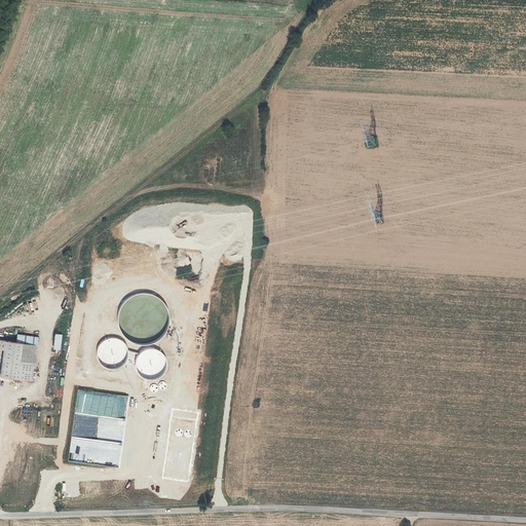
[(37,282),(31,285),(34,291),(41,288),(37,282)]
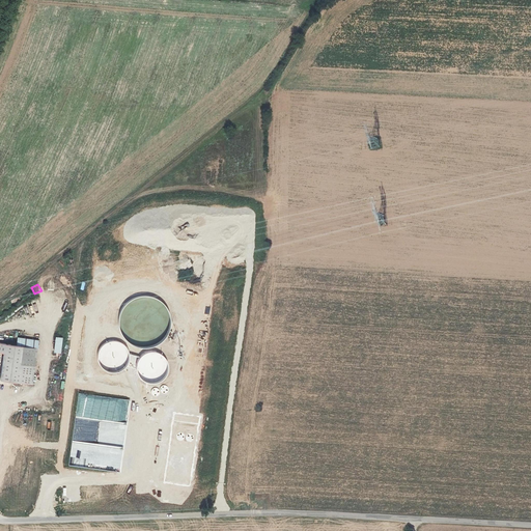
[(56,336),(55,353),(62,353),(63,337),(56,336)]
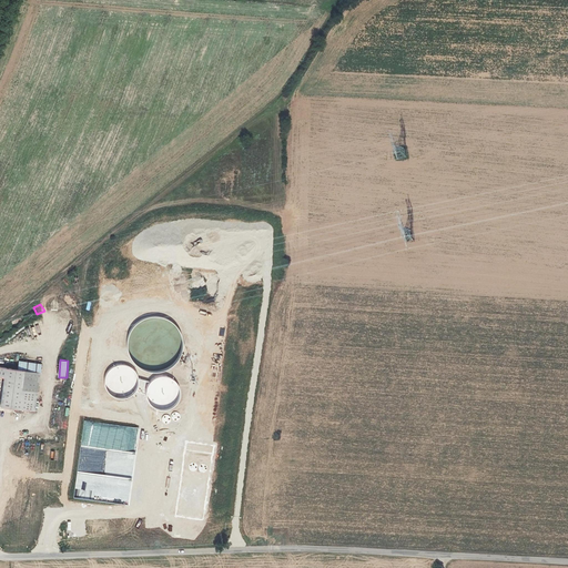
[(18,371),(40,373),(41,364),(19,362),(18,371)]
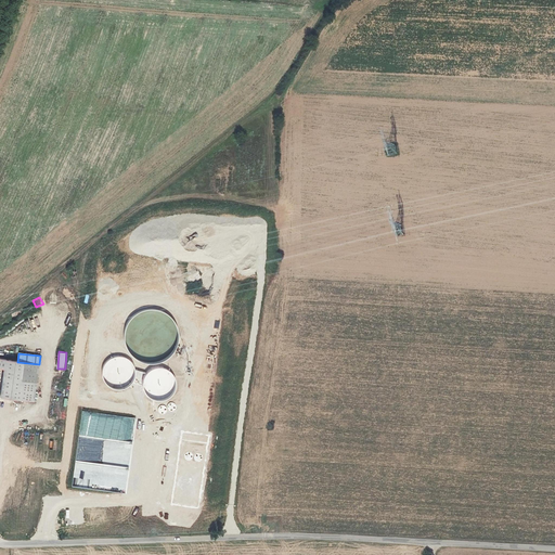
[(17,362),(0,359),(0,368),(4,369),(0,396),(34,401),(39,364),(17,362)]
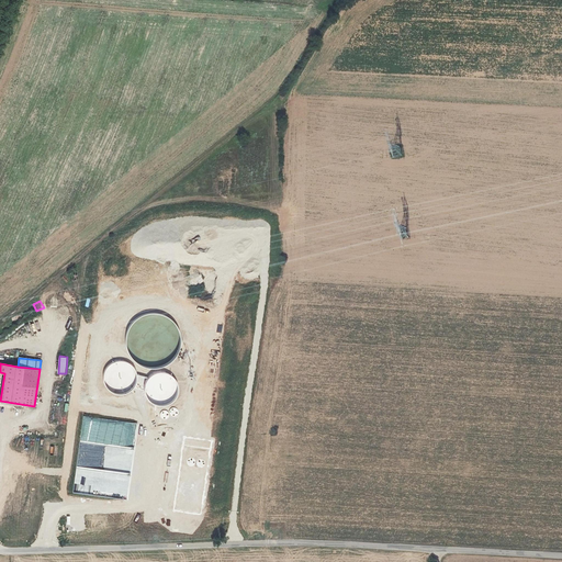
[(64,478),(51,476),(51,484),(63,485),(64,478)]
